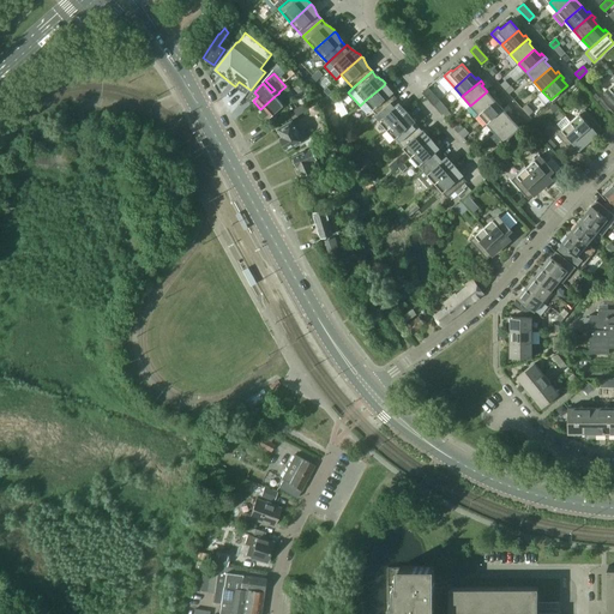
[(505,80),(500,85),(505,90),(510,85),(505,80)]
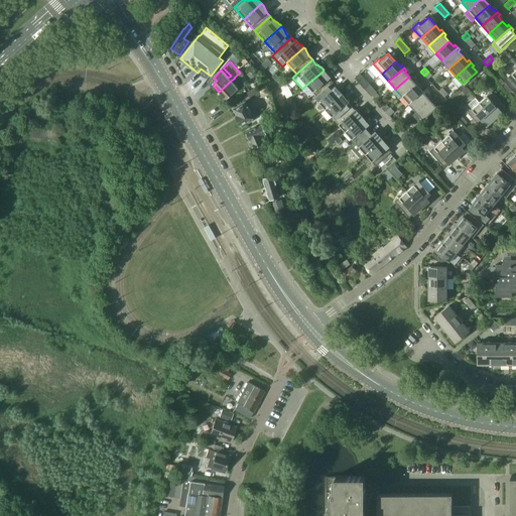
[(323,72),(306,85),(316,96),(316,97),(331,84),(331,85),(333,83),(329,79),(328,77),(327,75),(326,73),(326,72),(324,70),(323,72)]
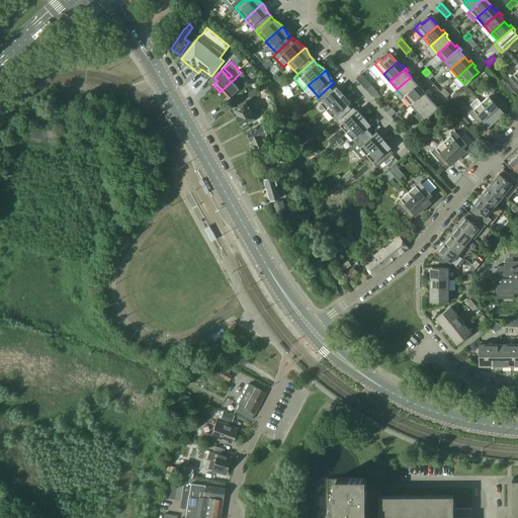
[(370,85),(361,75),(361,74),(356,78),(366,89),(370,85)]
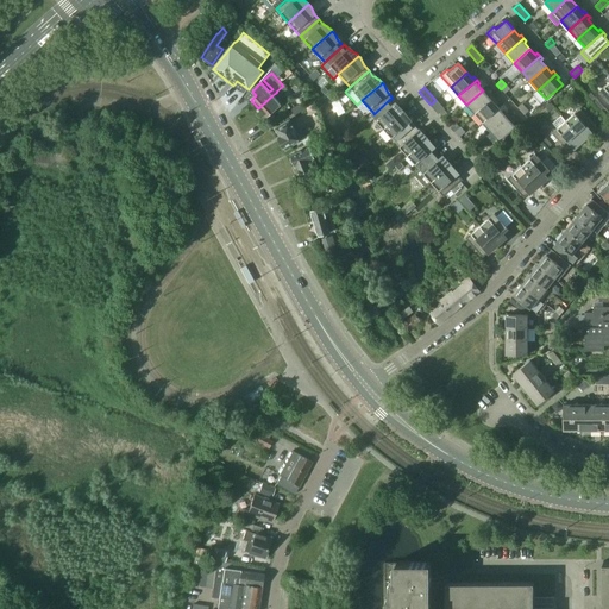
[(483,90),(466,105),(475,114),(493,98),(490,94),(488,96),(483,90)]
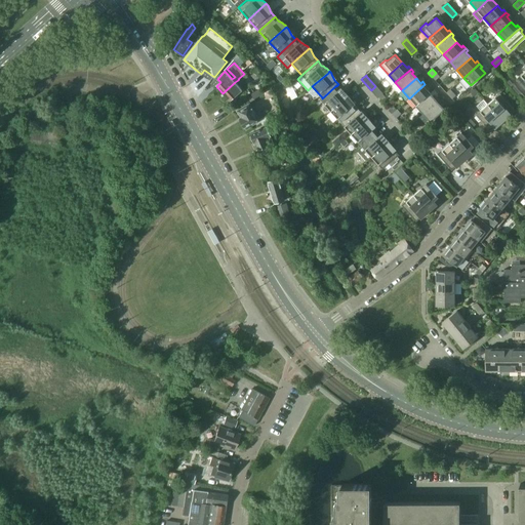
[(230,101),(242,90),(235,82),(223,93),(230,101)]
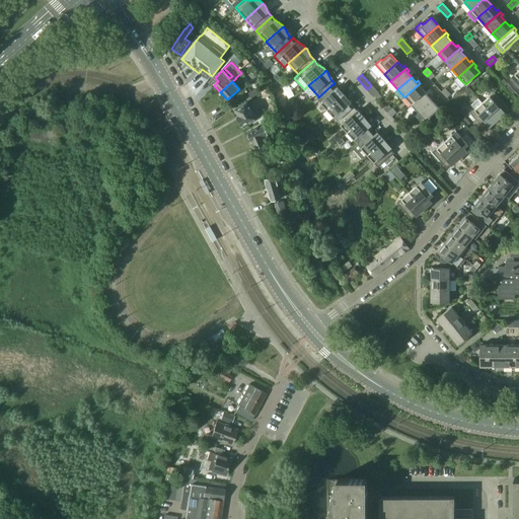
[(420,83),(404,97),(412,104),(425,92),(421,87),(423,86),(420,83)]
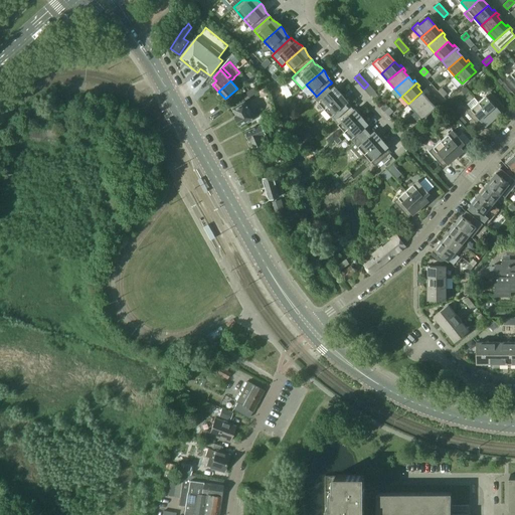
[(330,83),(316,97),(316,96),(314,98),(325,110),(340,96),(342,94),(340,93),(339,92),(337,91),(336,90),(334,89),(330,84),(330,83)]
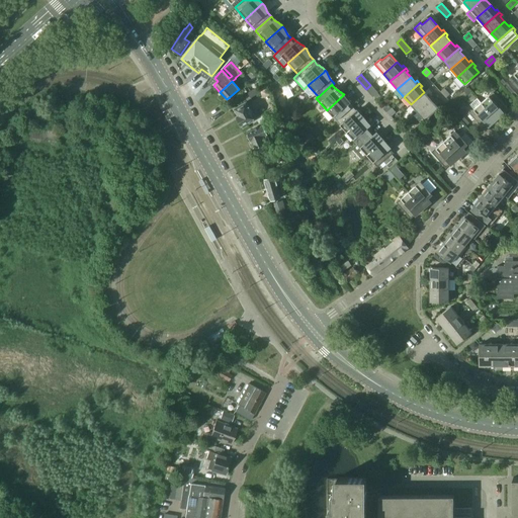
[(370,85),(366,89),(369,93),(374,89),(370,85)]
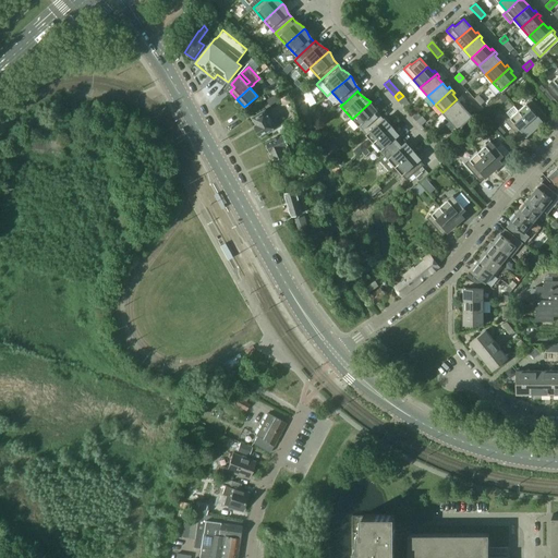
[(269,106),(280,99),(277,94),(266,100),(269,106)]
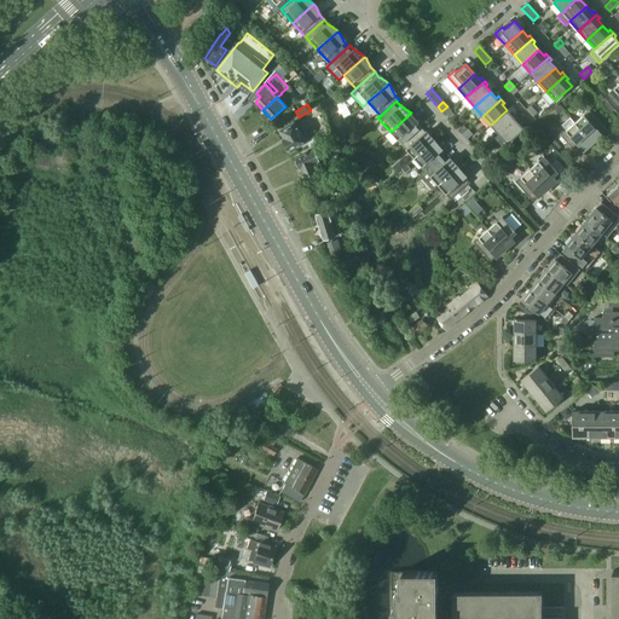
[(531,105),(526,110),(532,117),(538,113),(536,110),(532,106),(531,105)]
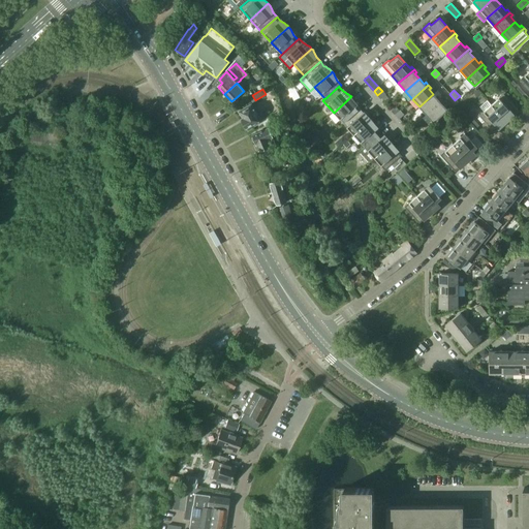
[(433,94),(419,106),(427,115),(442,100),(439,98),(438,99),(433,94)]
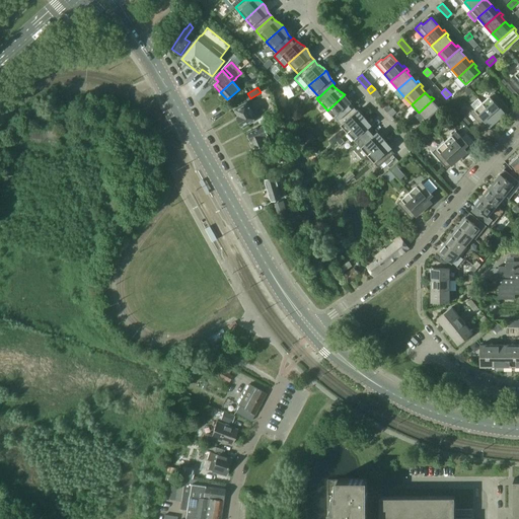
[(494,93),(483,103),(498,121),(504,113),(508,108),(494,93)]
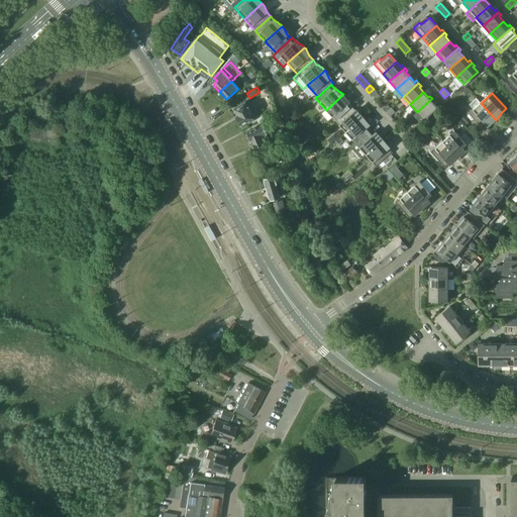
[(343,94),(341,96),(326,110),(336,121),(351,107),(347,103),(347,102),(346,100),(345,98),(344,96),(343,94)]
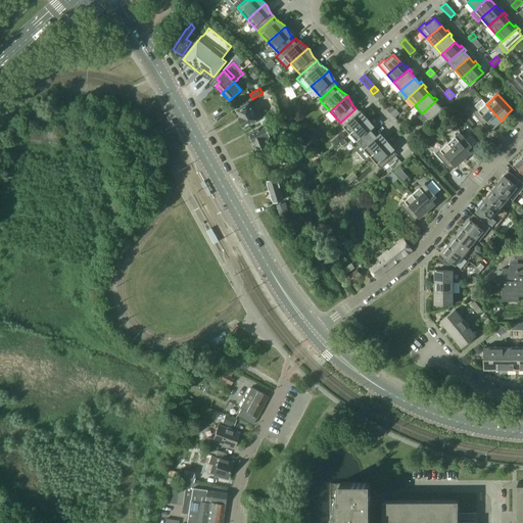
[(429,122),(442,109),(437,103),(439,102),(437,99),(422,113),(417,116),(425,125),(429,122)]
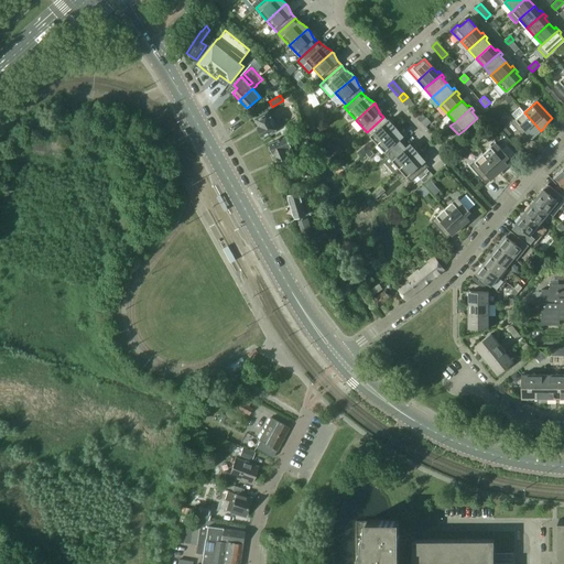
[(541,131),(524,112),(520,107),(512,115),(517,119),(511,123),(527,141),(531,137),(533,136),(535,134),(537,133),(539,132),(541,131)]
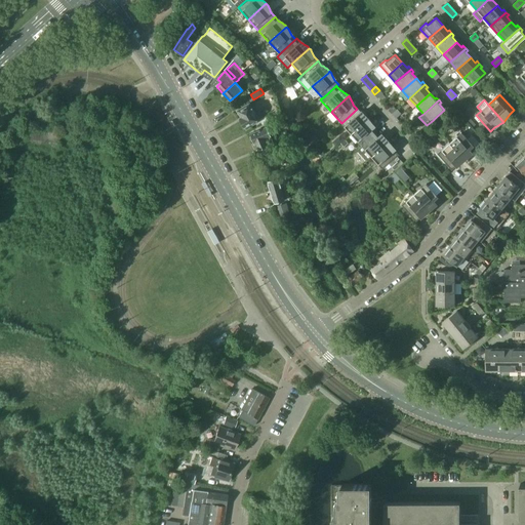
[(249,104),(237,111),(242,119),(240,121),(244,127),(251,123),(252,125),(259,121),(249,104)]
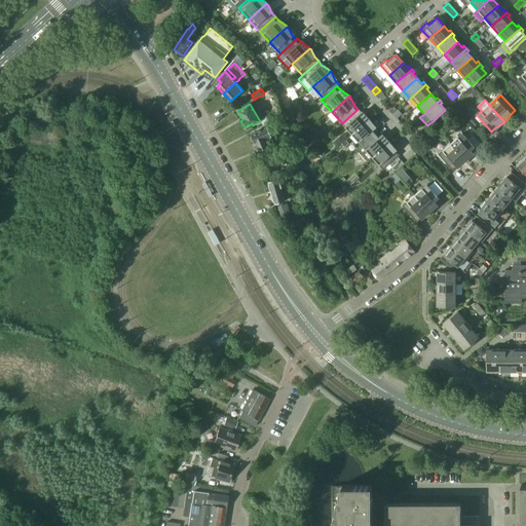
[(358,109),(342,123),(352,135),(369,119),(368,117),(366,116),(365,115),(364,114),(362,113),(358,109)]
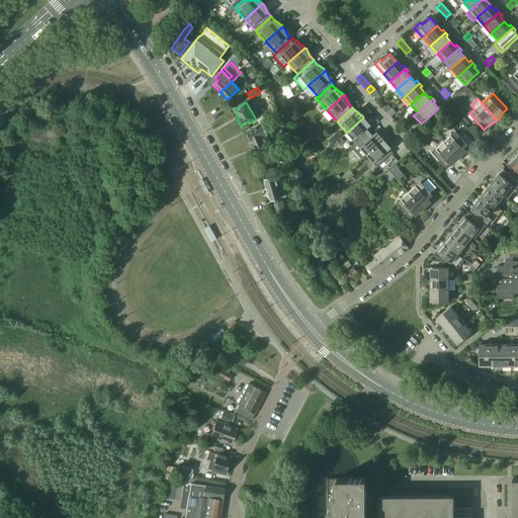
[(386,111),(386,112),(391,116),(396,112),(392,108),(391,108),(386,111)]
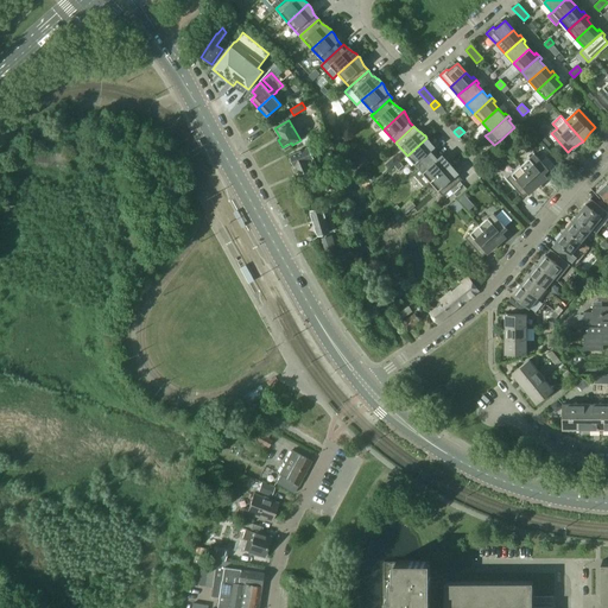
[(426,138),(407,156),(419,169),(437,152),(432,147),(431,145),(431,143),(430,141),(429,139),(426,138)]
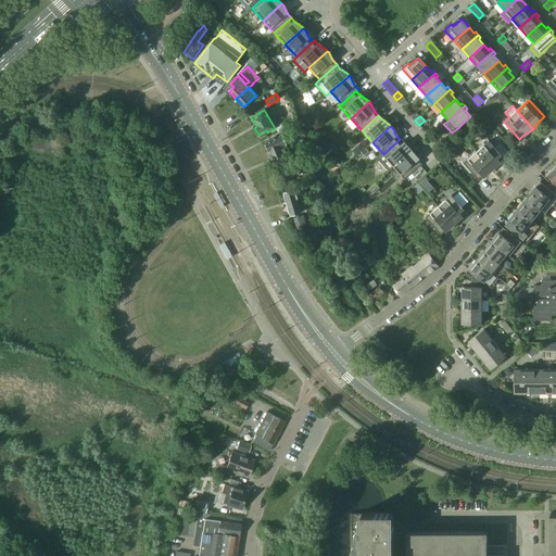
[(285,134),(265,142),(266,143),(265,146),(267,150),(268,150),(273,159),(285,154),(283,152),(289,150),(286,144),(289,143),(285,134)]
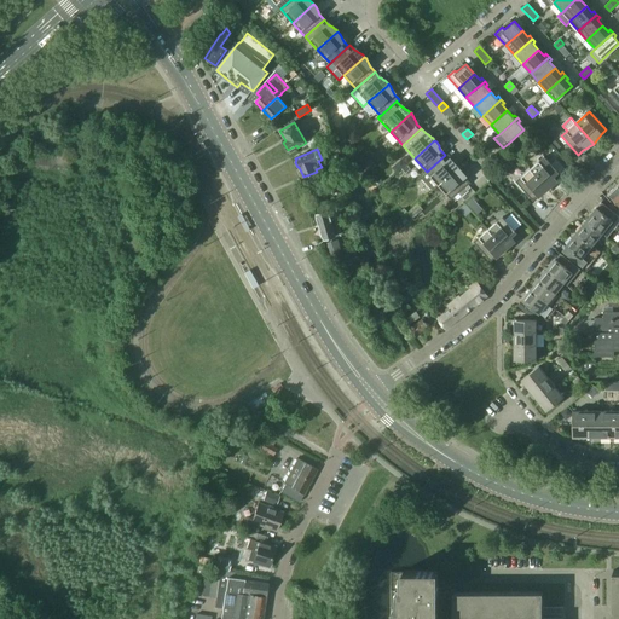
[(452,162),(451,161),(450,160),(445,155),(427,172),(420,178),(432,191),(439,185),(457,169),(458,167),(457,166),(455,163),(452,162)]
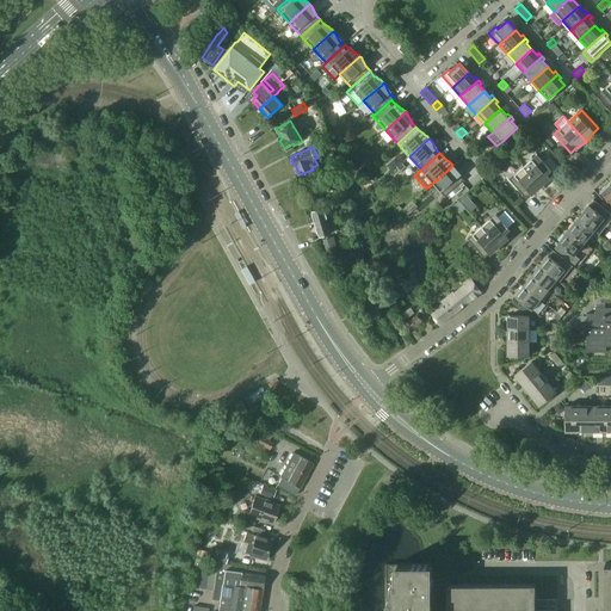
[(554,173),(537,155),(523,167),(541,187),(548,178),(554,173)]
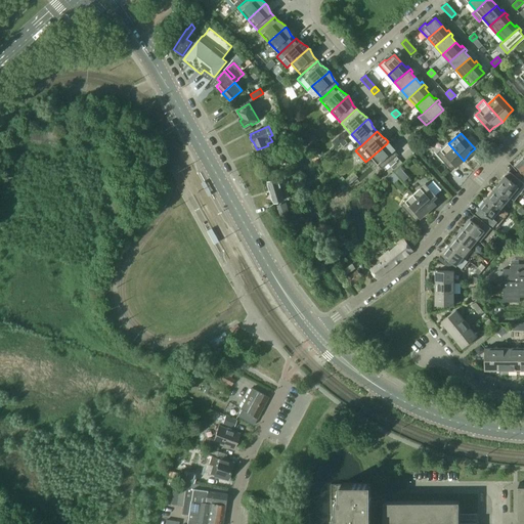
[(387,143),(372,157),(382,169),(397,155),(393,150),(392,148),(392,146),(390,144),(389,142),(388,141),(387,143)]
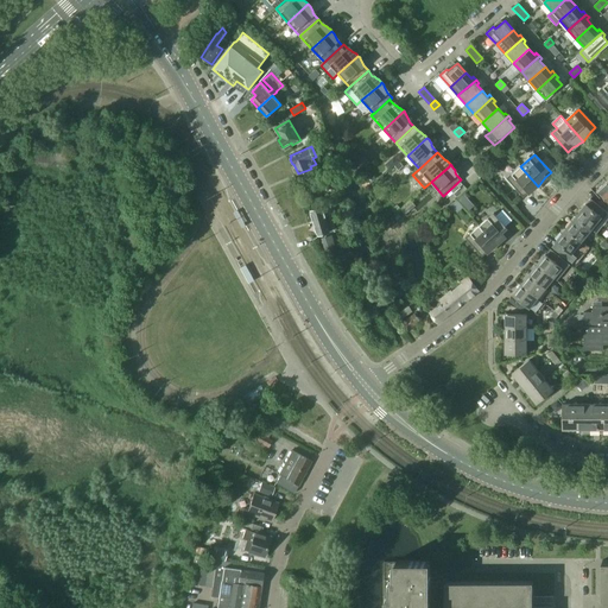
[(538,187),(520,166),(507,178),(524,197),(529,191),(531,191),(533,190),(536,189),(537,188),(538,187)]
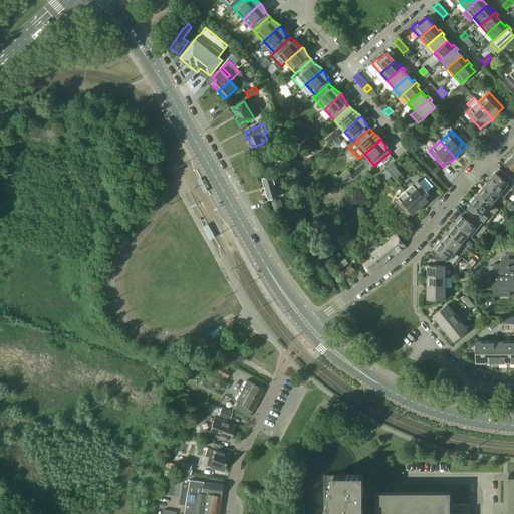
[(510,157),(509,157),(506,160),(506,161),(505,162),(513,172),(513,156),(512,155),(510,157)]
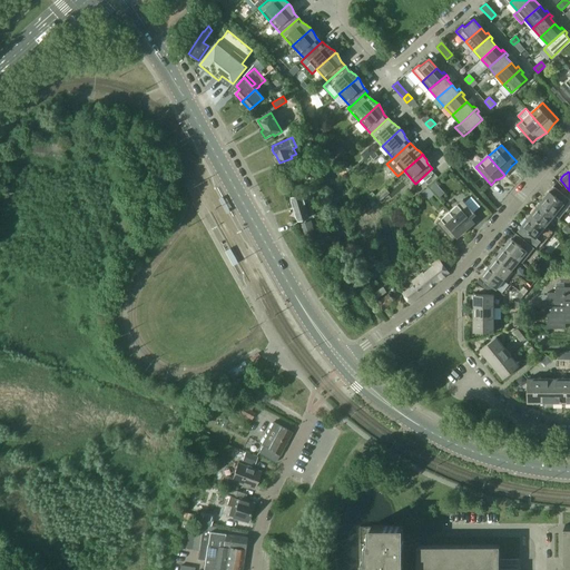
[(567,206),(569,202),(569,199),(553,186),(549,192),(539,203),(554,215),(563,204),(567,206)]
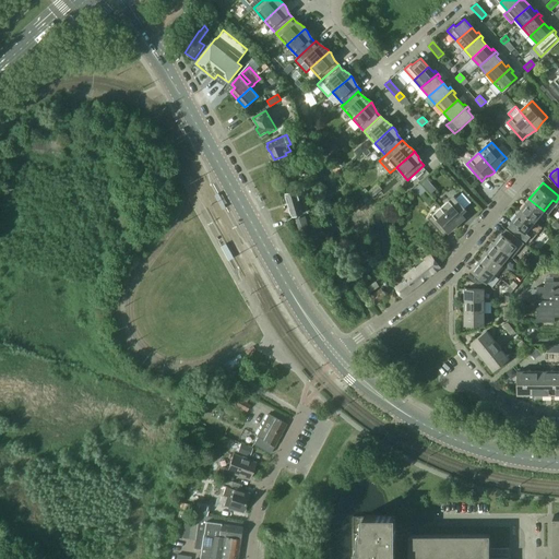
[(426,191),(419,183),(414,189),(420,195),(426,191)]
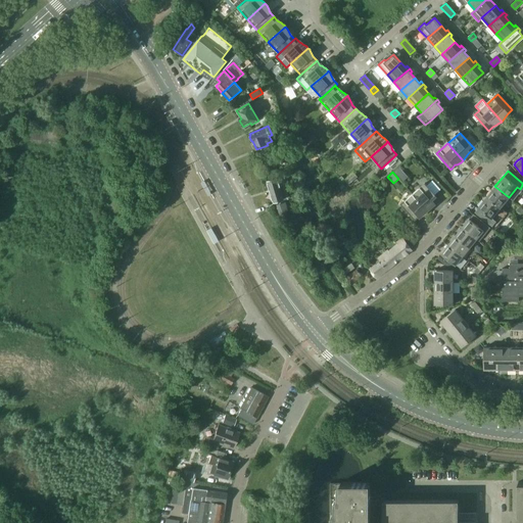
[(283,199),(277,179),(267,182),(268,183),(267,184),(268,189),(270,189),(274,202),(283,199)]
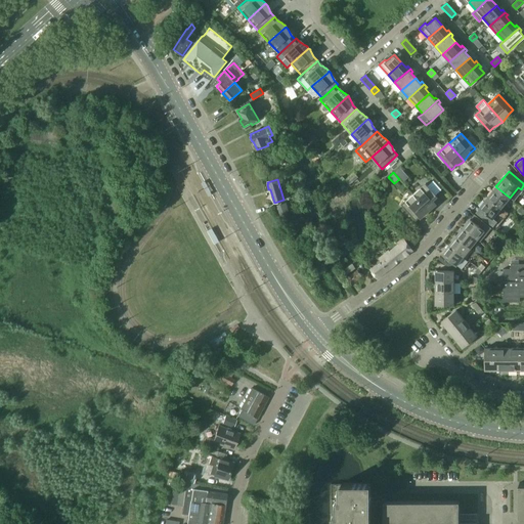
[(425,184),(413,194),(429,212),(430,210),(432,209),(433,207),(433,206),(434,204),(439,200),(425,184)]
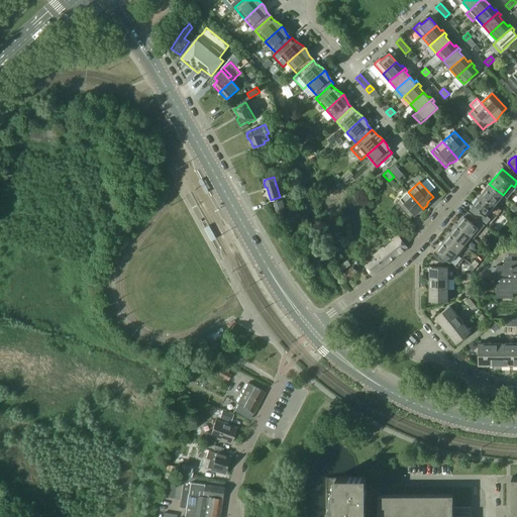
[(489,184),(481,195),(494,206),(503,195),(489,184)]
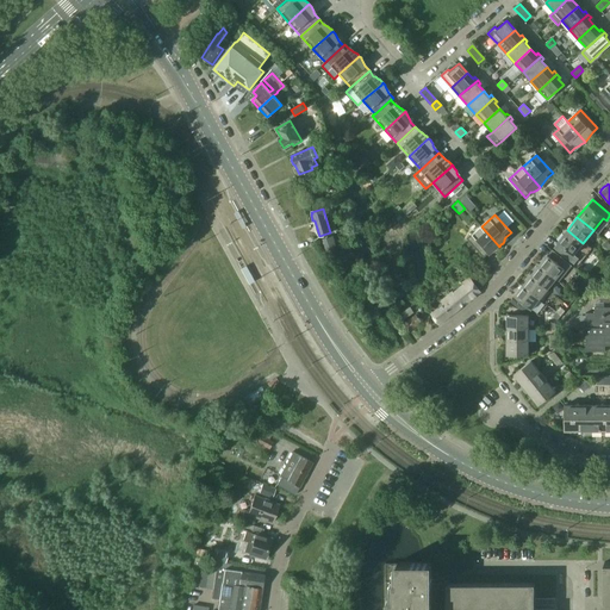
[(499,247),(481,226),(467,238),(484,257),(489,253),(499,247)]
